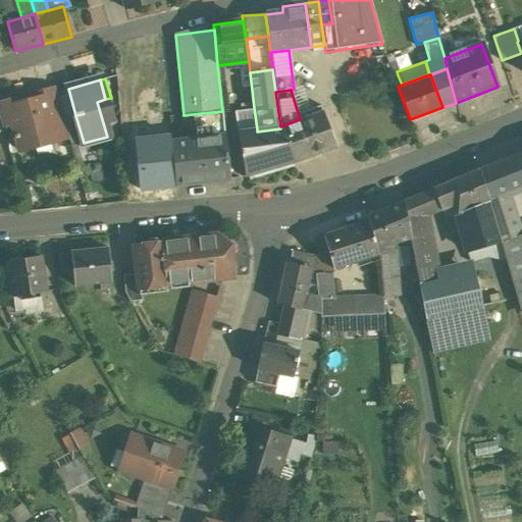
[(63,119),(56,93),(45,97),(52,124),(64,121),(63,119)]
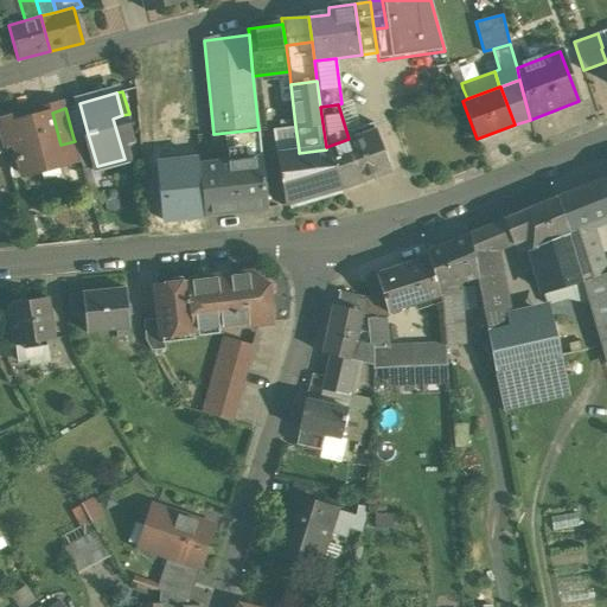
[(51,110),(11,121),(17,145),(25,176),(66,165),(61,145),(52,113),(51,110)]
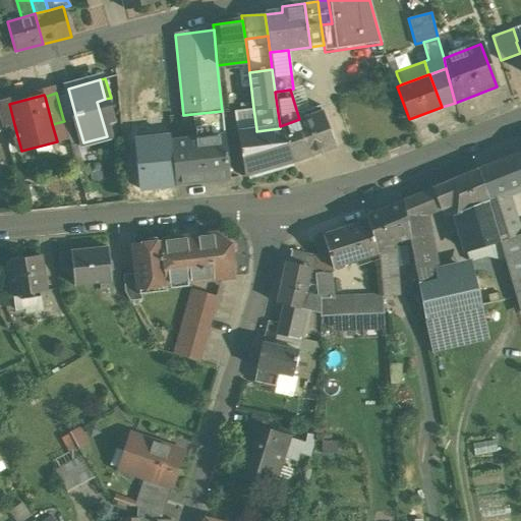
[(105,99),(97,102),(107,136),(111,135),(111,98),(105,99)]
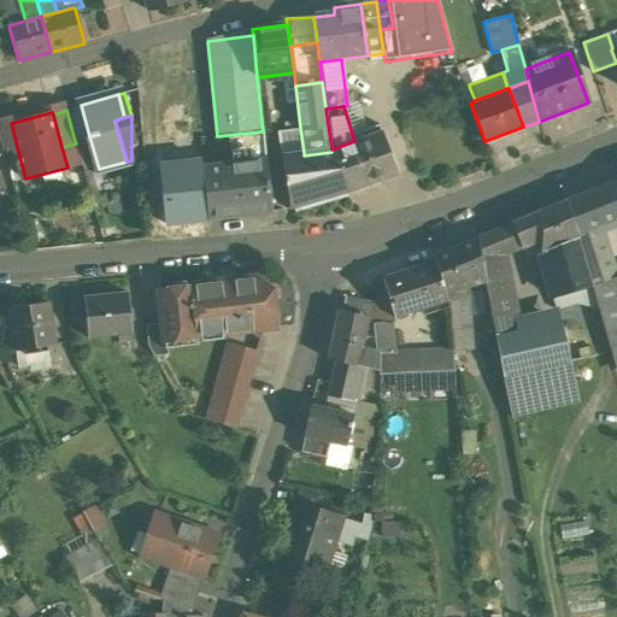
[(9,118),(0,119),(0,142),(3,152),(17,147),(11,123),(9,118)]
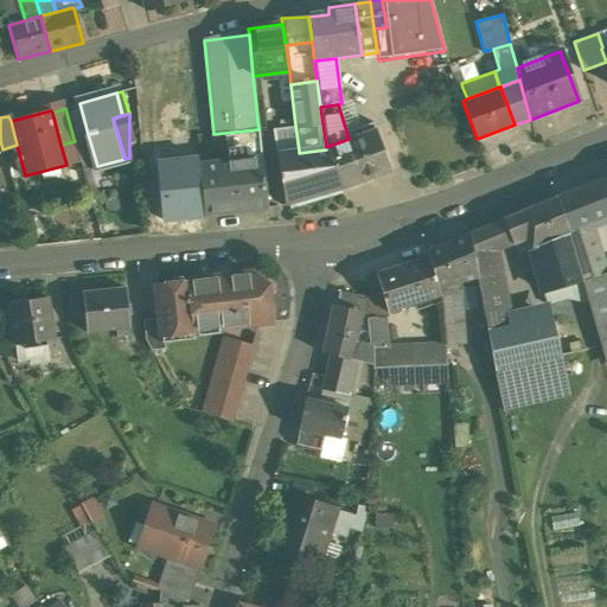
[(349,139),(326,147),(326,149),(327,149),(342,189),(390,171),(372,123),(355,131),(357,136),(349,139)]
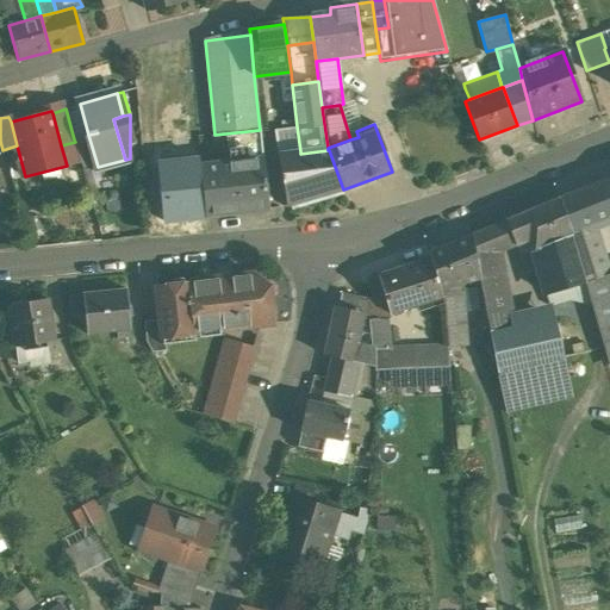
[(297,126),(274,130),(278,154),(300,151),(297,126)]
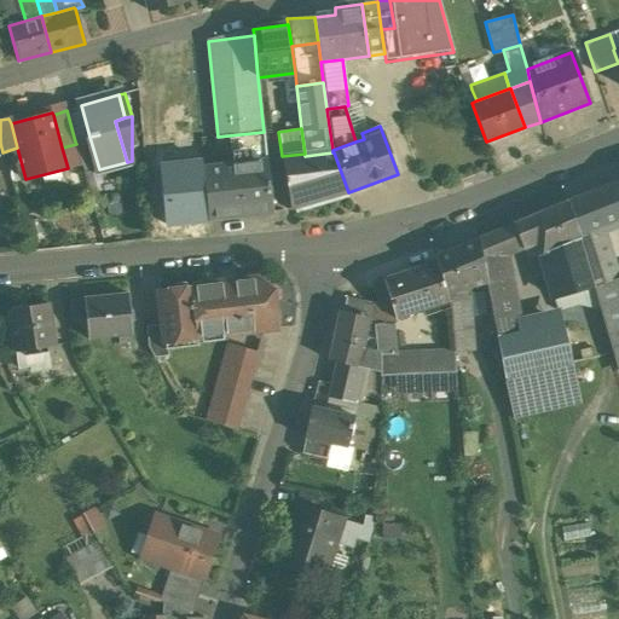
[(264,132),(218,137),(220,152),(206,154),(201,162),(208,220),(271,214),(264,132)]
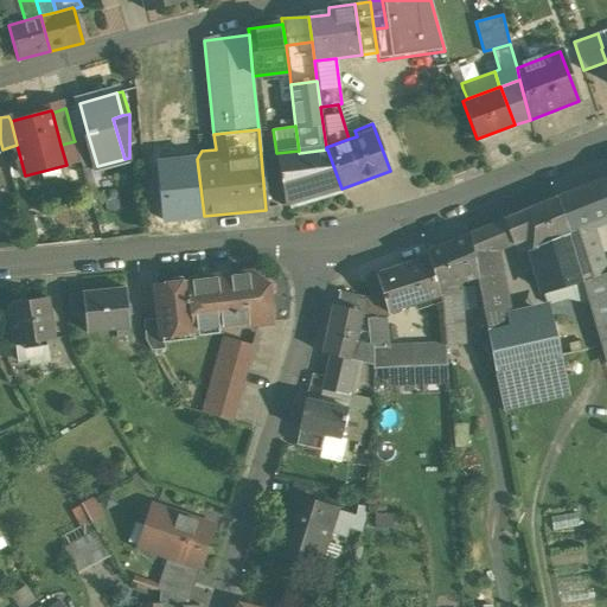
[(88,134),(74,139),(75,141),(80,160),(83,171),(97,166),(88,134)]
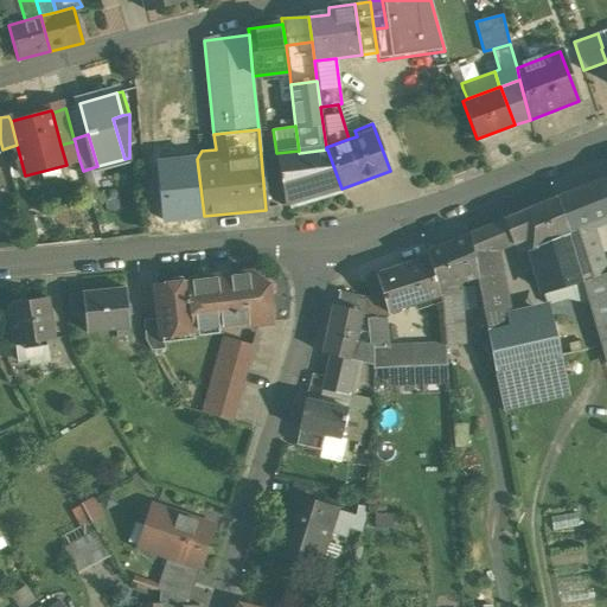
[(75,141),(61,145),(66,165),(80,160),(75,141)]
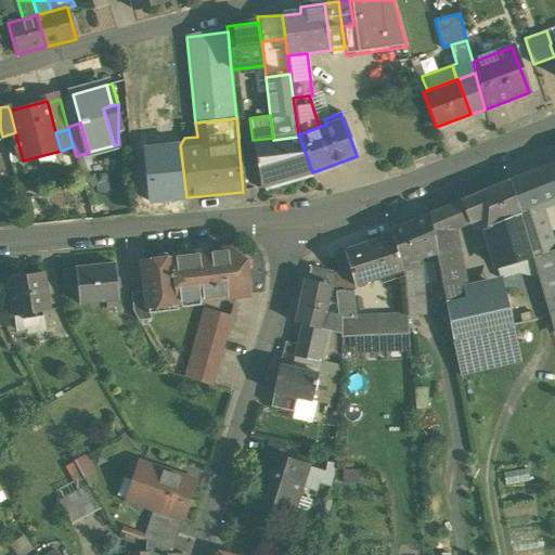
[(298,137),(273,140),(273,138),(253,140),(259,189),(312,172),(299,137),(298,137)]
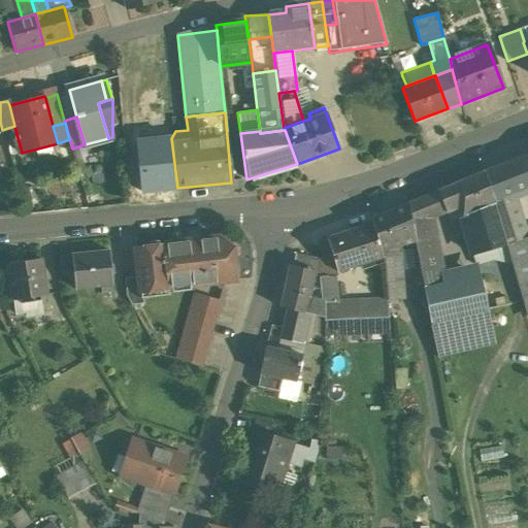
[(142,191),(177,188),(171,138),(137,142),(142,191)]
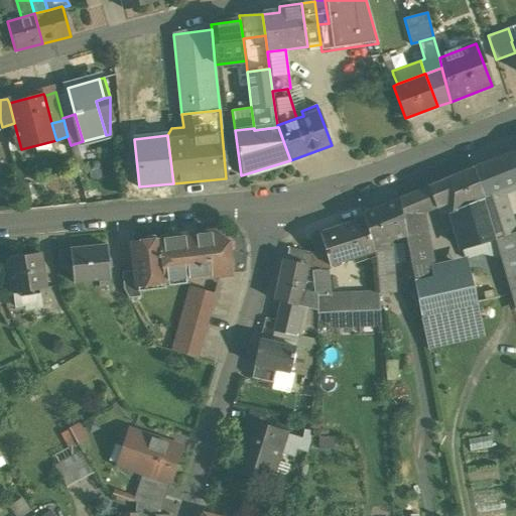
[(515,151),(473,169),(482,199),(495,192),(499,195),(502,189),(515,183),(515,151)]
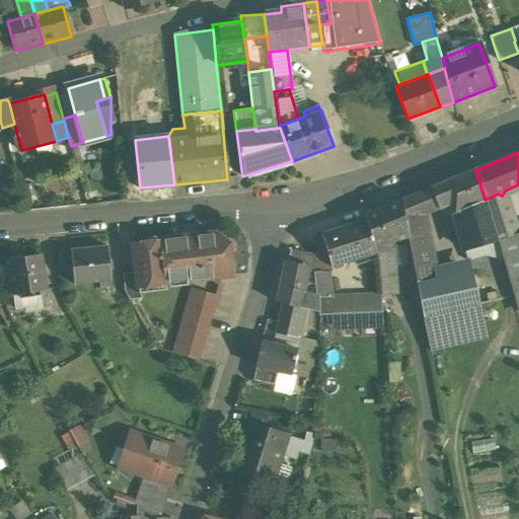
[(475,170),(430,189),(438,209),(450,204),(455,215),(486,202),(485,200),(475,170)]
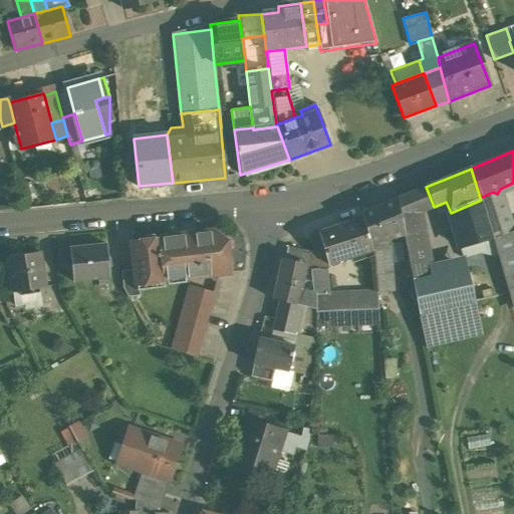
[(434,207),(426,187),(410,194),(419,213),(434,207)]
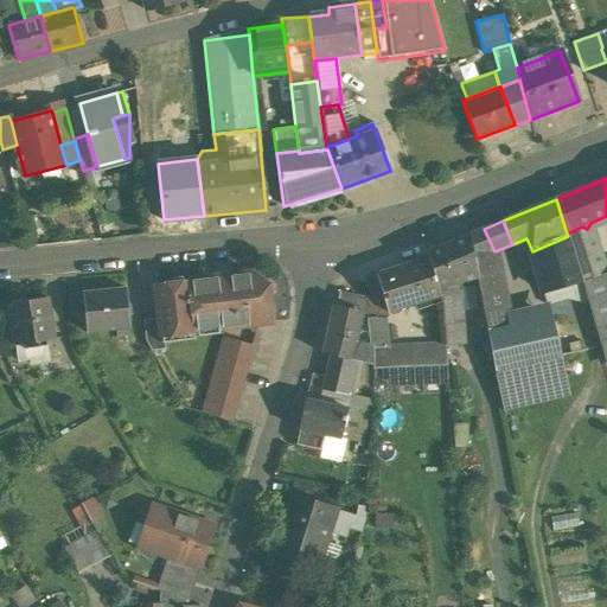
[(587,229),(582,227),(567,234),(568,236),(581,280),(582,282),(602,276),(602,275),(587,229)]
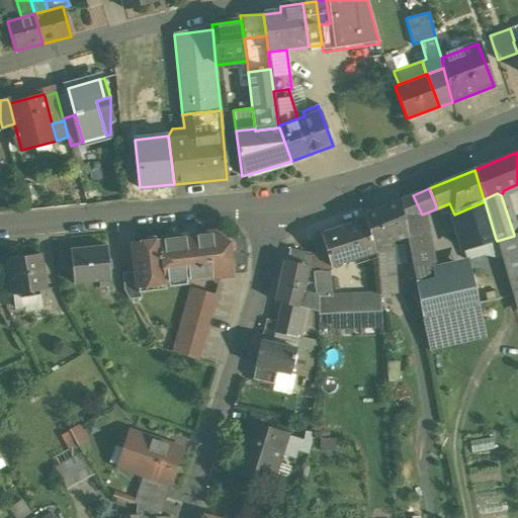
[(413,195),(399,201),(406,237),(416,285),(432,281),(420,216),(422,214),(413,195)]
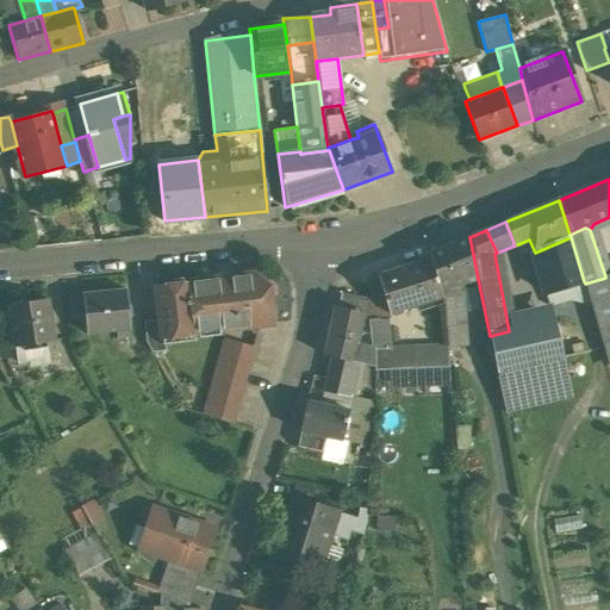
[(470,237),(429,254),(430,259),(441,290),(442,290),(460,285),(478,279),(470,237)]
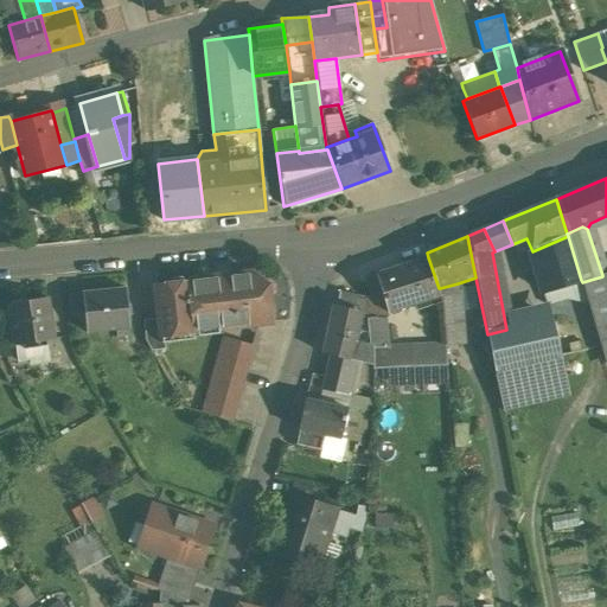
[(568,236),(532,251),(544,291),(581,280),(568,236)]
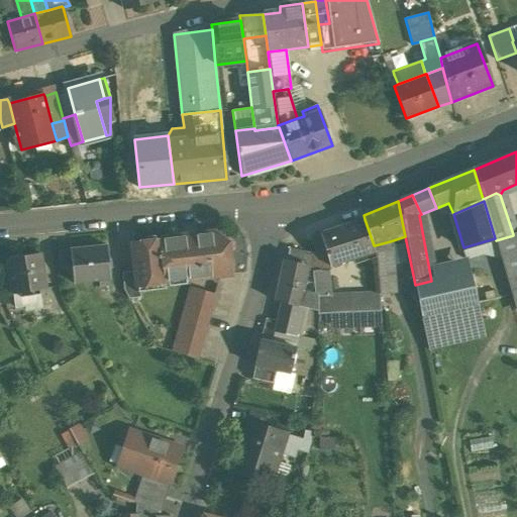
[(365,219),(320,233),(330,268),(375,253),(374,245),(365,219)]
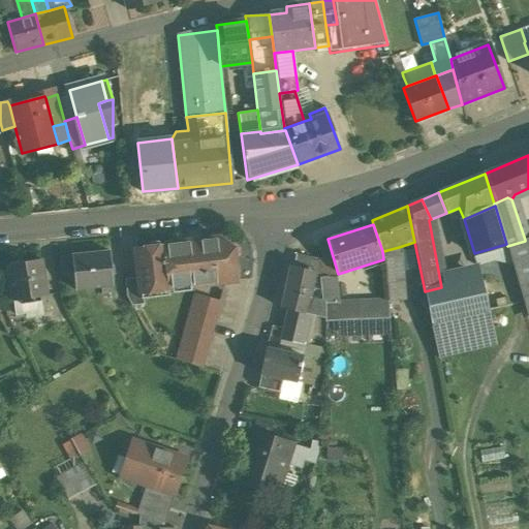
[(147,247),(134,248),(137,278),(139,294),(142,294),(143,300),(168,297),(167,288),(188,286),(188,289),(192,289),(192,286),(232,281),(230,263),(235,263),(234,260),(239,254),(238,248),(231,244),(226,245),(220,239),(160,246),(156,242),(150,243),(147,247)]
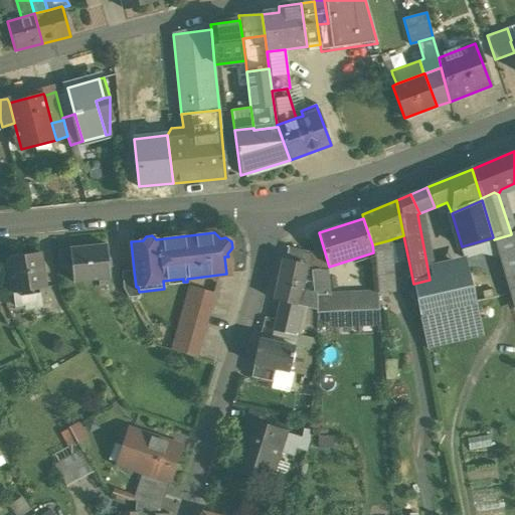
[(514,232),(511,233),(511,234),(494,239),(514,309),(514,308),(514,232)]
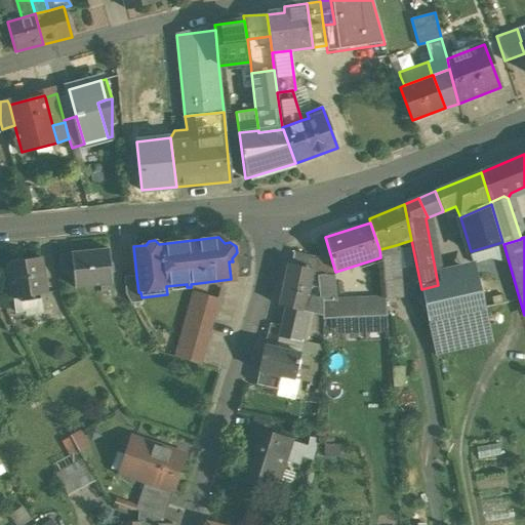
[(396,245),(380,249),(385,296),(400,295),(396,245)]
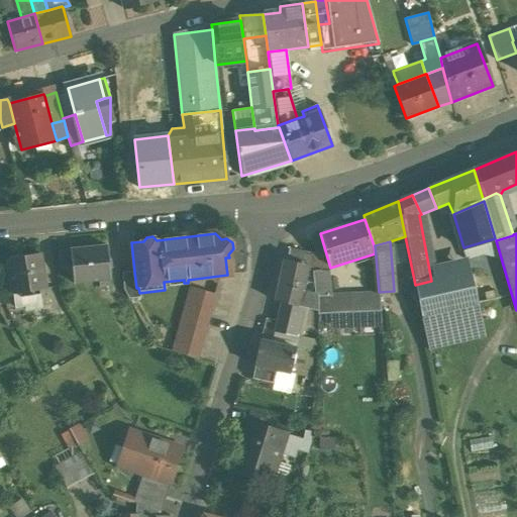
[(106,244),(70,248),(72,270),(74,284),(98,281),(110,280),(106,244)]
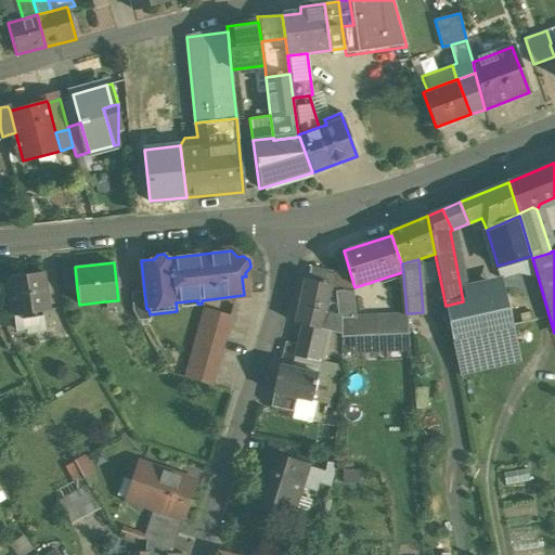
[(75,267),(61,269),(64,291),(77,289),(75,267)]
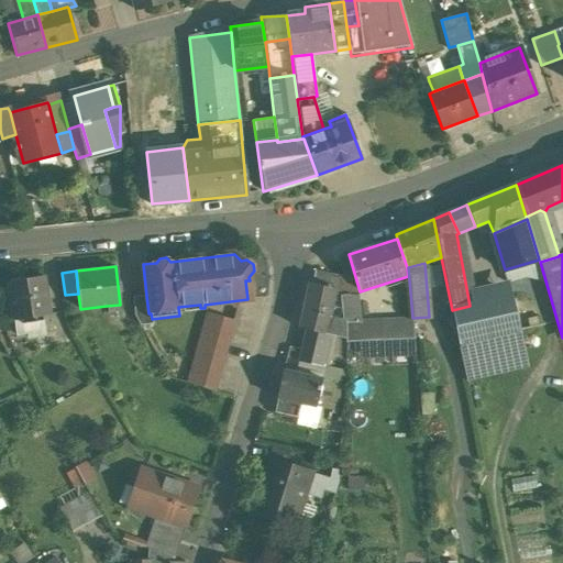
[(338,277),(315,273),(312,285),(335,290),(333,296),(340,296),(338,277)]
